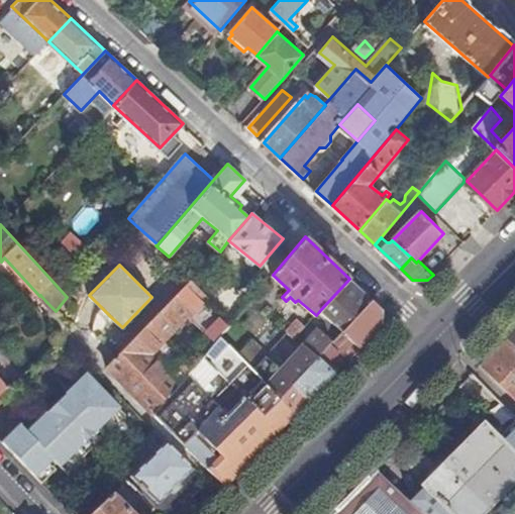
[(372,300),(349,279),(321,309),(343,330),(372,300)]
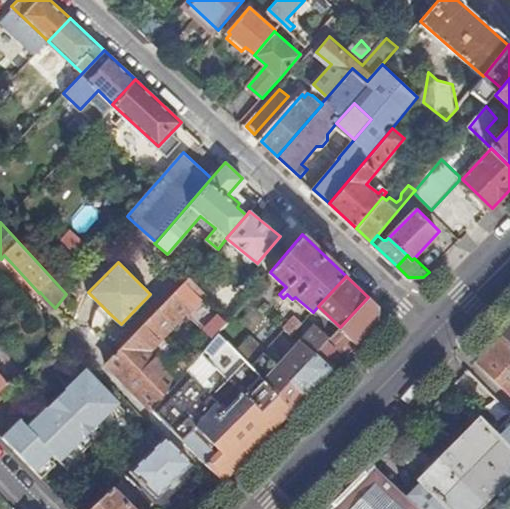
[(201,293),(187,279),(106,362),(153,410),(177,381),(219,332),(230,319),(201,296),(201,293)]
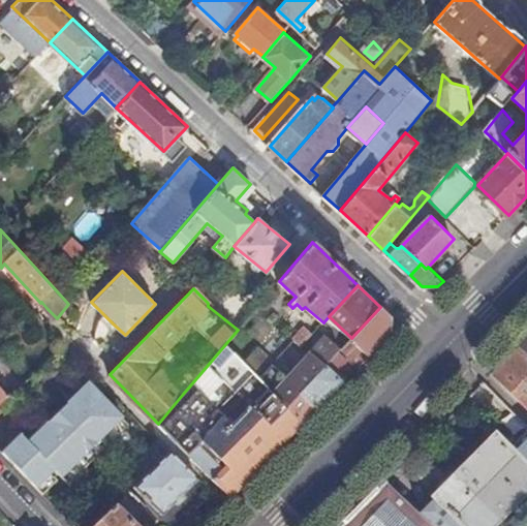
[(36,307),(32,310),(37,315),(39,314),(41,312),(36,307)]
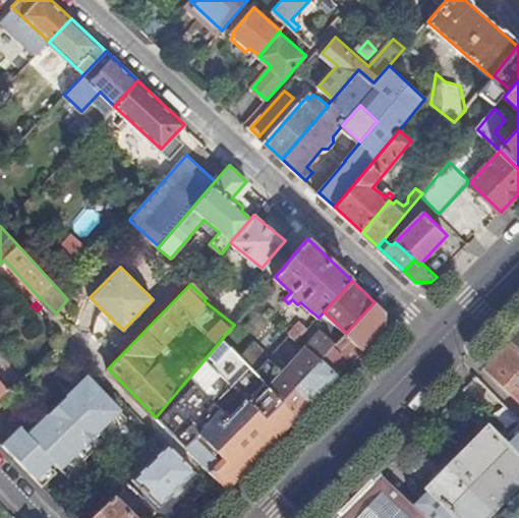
[(386,312),(375,302),(346,333),(346,334),(347,335),(344,339),(353,347),(359,354),(386,328),(386,312)]
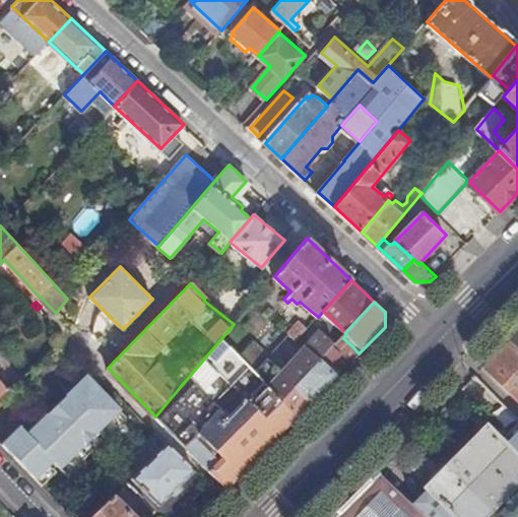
[(31,305),(25,310),(30,315),(37,310),(31,305)]
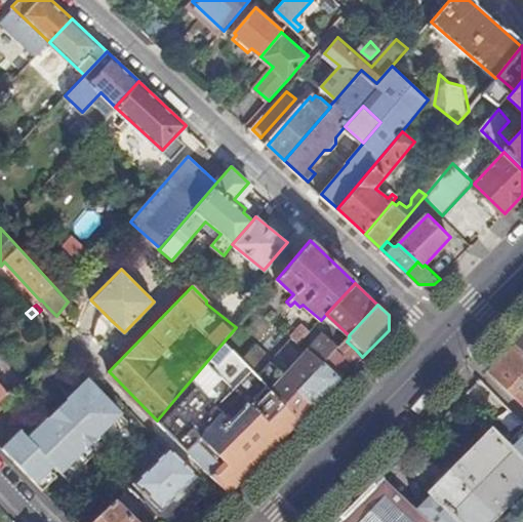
[(311,330),(303,323),(290,335),(298,343),(311,330)]
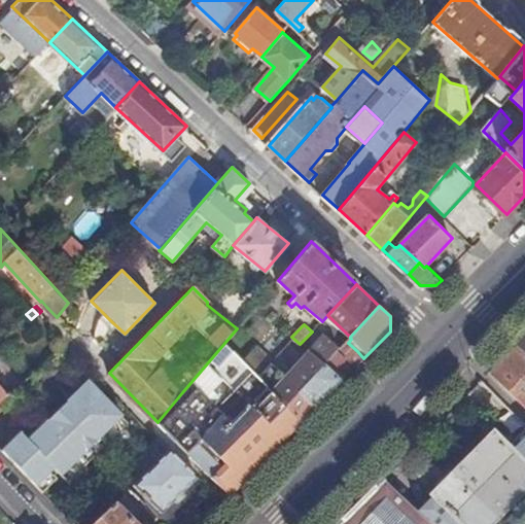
[(271,359),(256,374),(275,391),(274,393),(302,420),(314,408),(298,390),(324,363),(328,360),(339,349),(340,347),(323,332),(285,373),(271,359)]
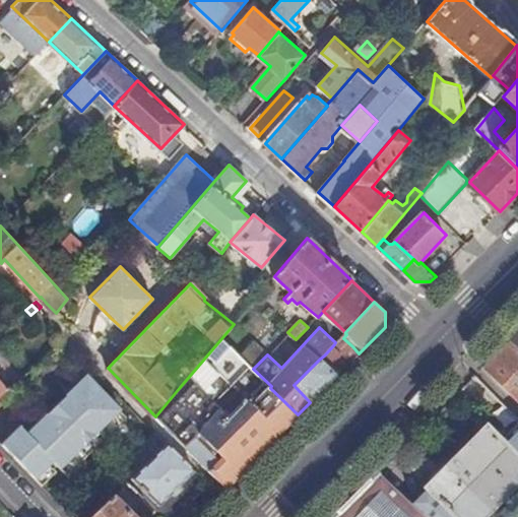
[(517,330),(509,340),(517,349),(517,356),(517,330)]
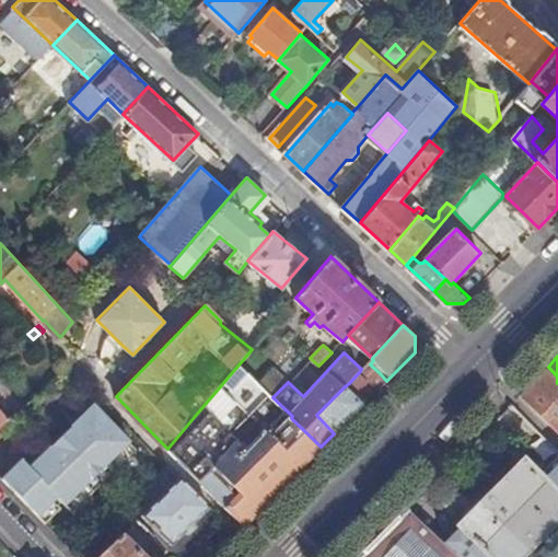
[(240,363),(194,417),(167,449),(200,480),(235,439),(244,447),(221,473),(258,510),(321,447),(291,418),(292,416),(272,397),(258,382),(240,363)]
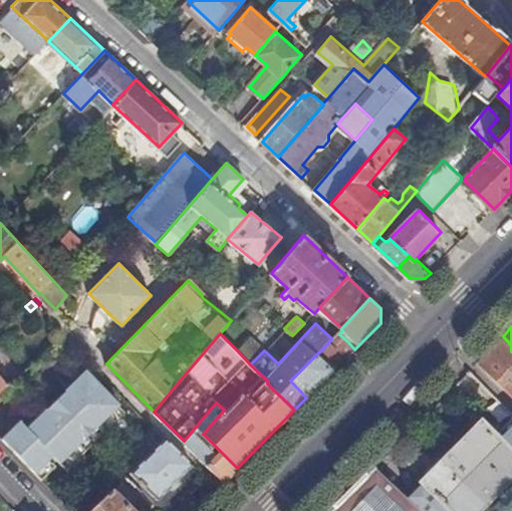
[(477,356),(481,359),(502,338),(498,334),(477,356)]
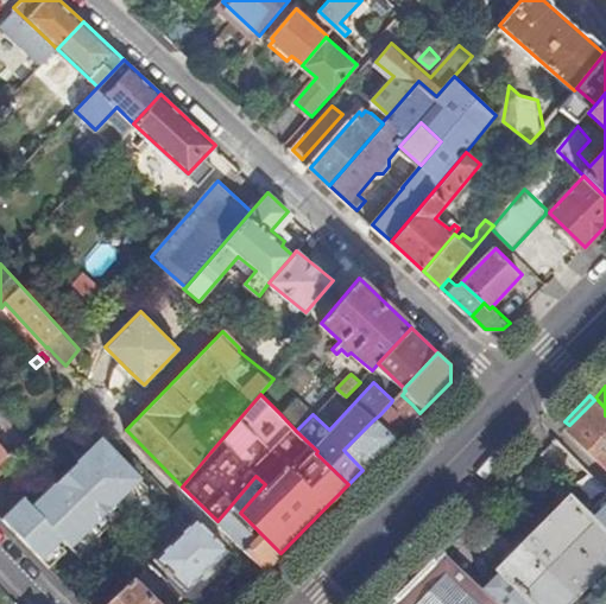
[(569,425),(566,427),(605,466),(605,415),(605,408),(595,398),(594,400),(569,425)]
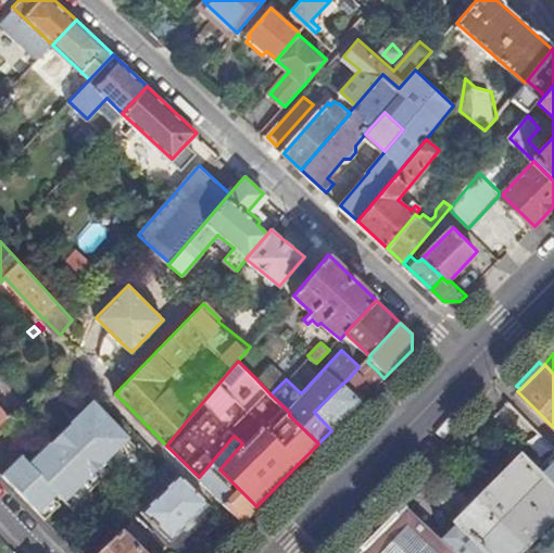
[(269,365),(256,379),(271,394),(285,380),(269,365)]
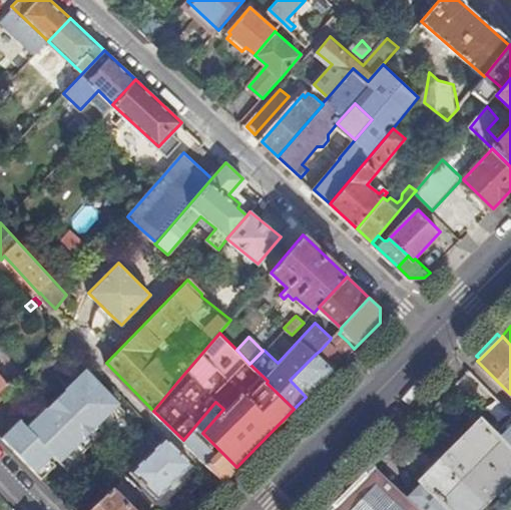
[(330,340),(320,351),(337,366),(347,356),(340,351),(330,340)]
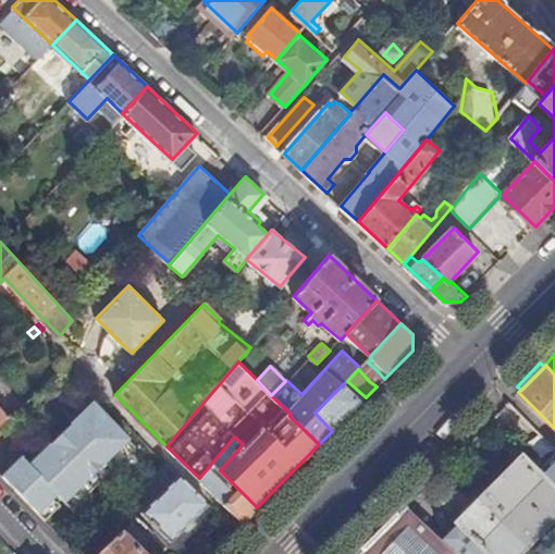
[(378,371),(373,377),(380,383),(384,379),(378,371)]
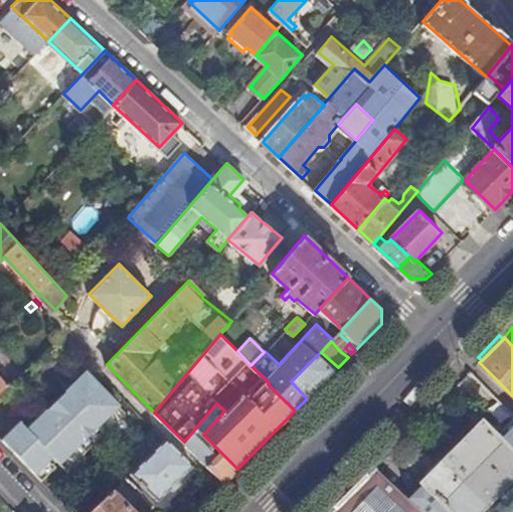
[(351,354),(345,348),(341,352),(348,357),(351,354)]
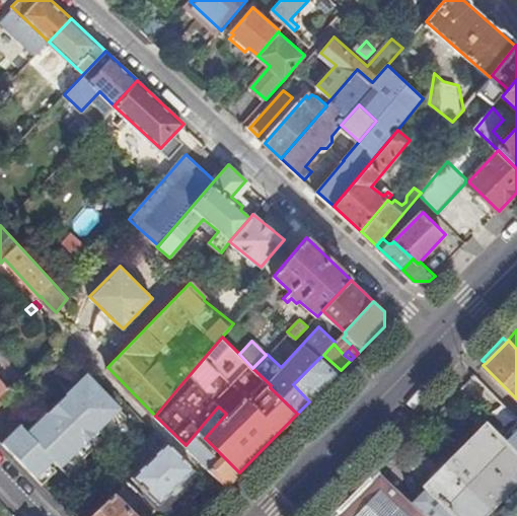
[(319,358),(293,384),(309,401),(337,375),(319,358)]
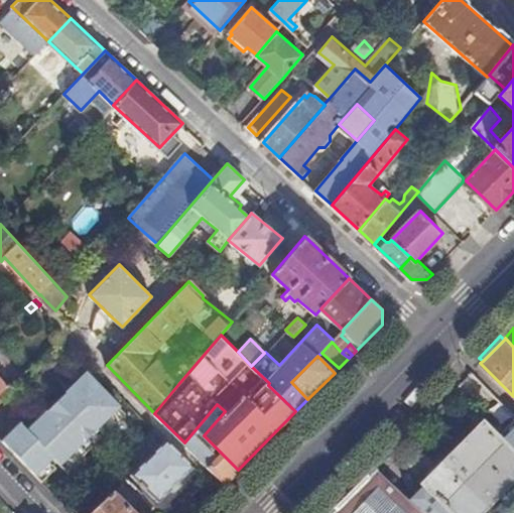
[(57,400),(37,420),(44,426),(35,435),(32,432),(23,441),(12,430),(3,439),(36,473),(51,459),(54,455),(61,463),(66,459),(98,426),(105,420),(119,405),(86,372),(76,382),(83,388),(73,398),(63,407),(57,400)]
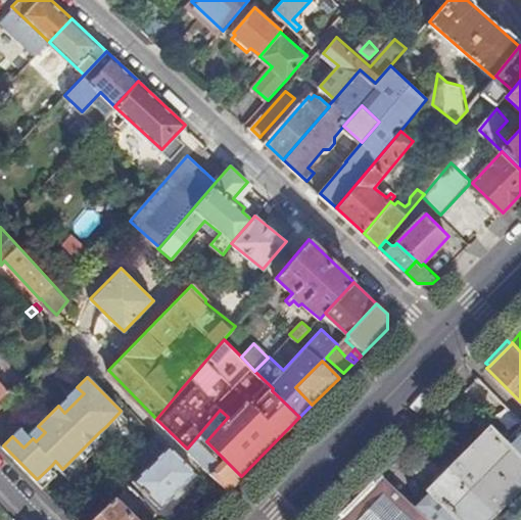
[(84,393),(77,387),(67,396),(74,404),(84,393)]
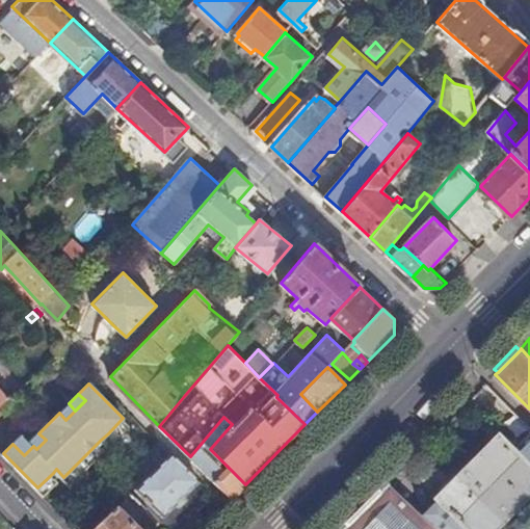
[(75,411),(69,403),(59,413),(65,420),(75,411)]
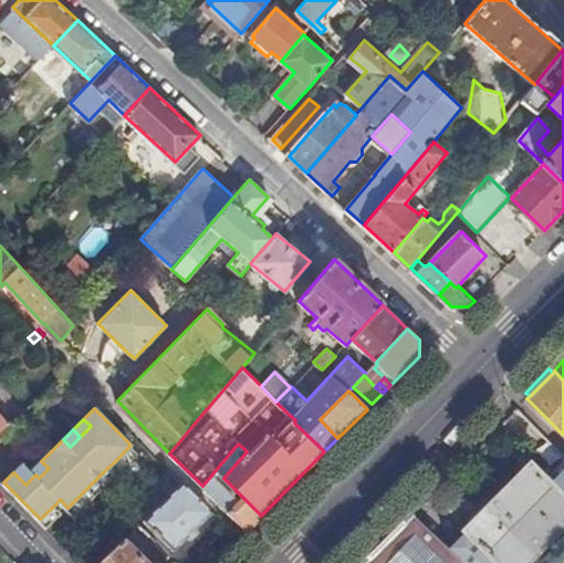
[(547,438),(536,448),(550,464),(561,455),(547,438)]
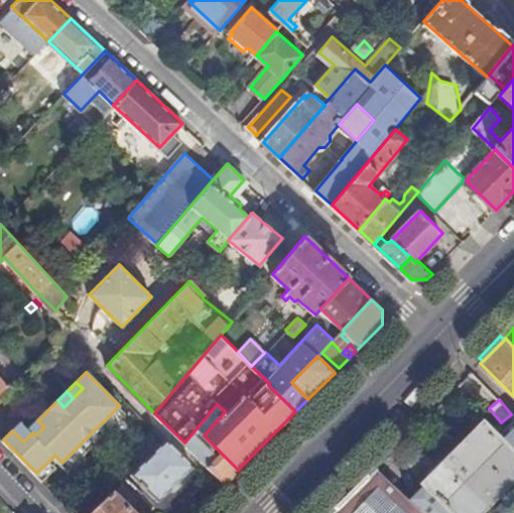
[(225,411),(217,404),(184,442),(201,460),(210,450),(234,474),(238,470),(204,435),(225,411)]
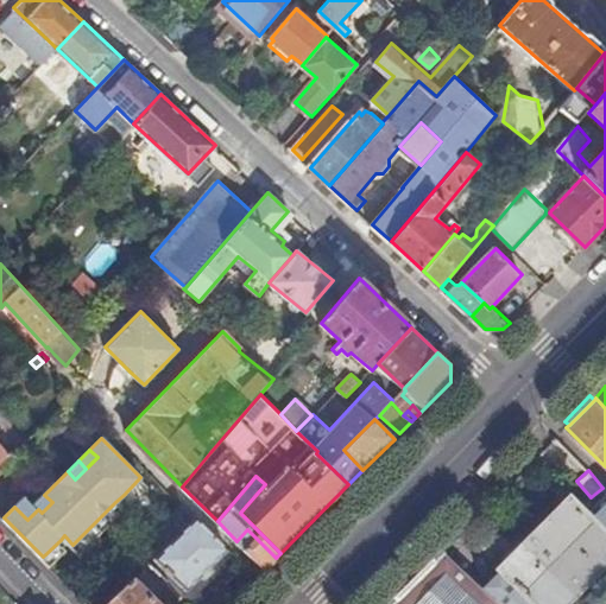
[(591,509),(589,510),(605,525),(605,494),(591,509)]
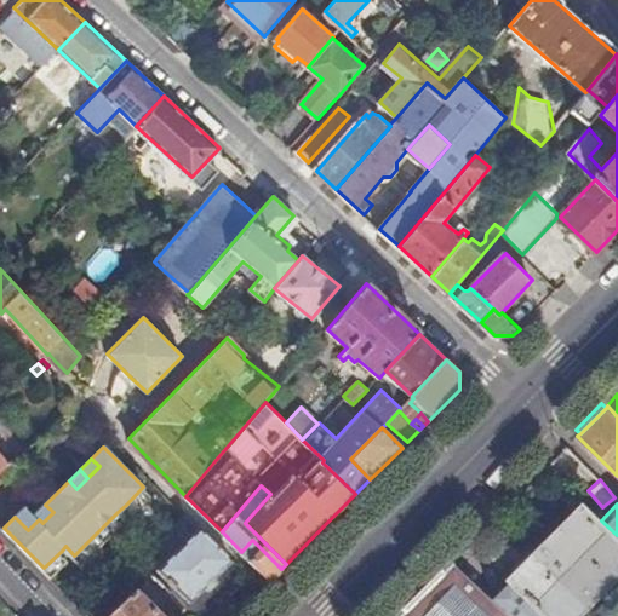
[(53,512),(45,505),(34,514),(39,519),(43,523),(53,512)]
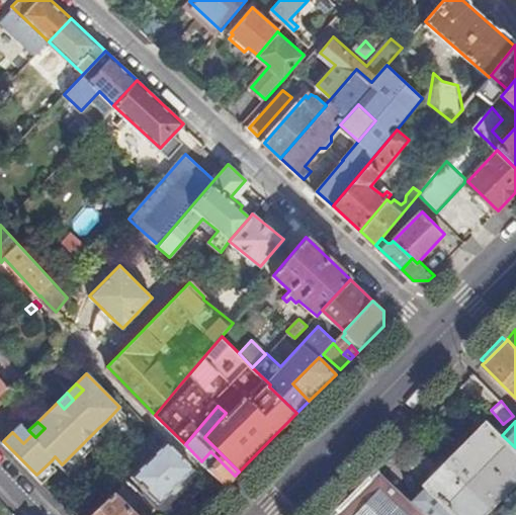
[(21,423),(12,432),(23,443),(32,434),(28,430),(21,423)]
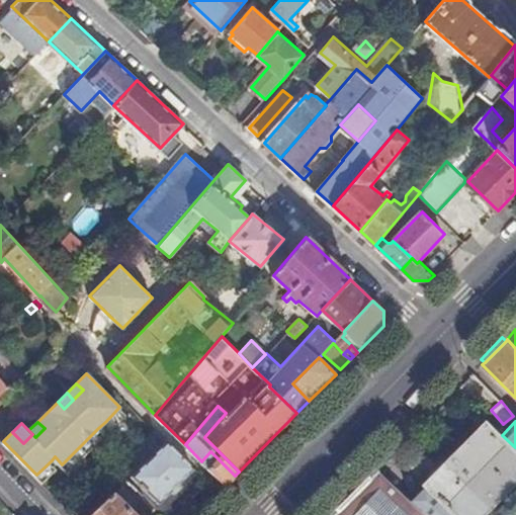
[(424,486),(424,487),(410,502),(424,514),(473,514),(515,471),(515,455),(484,424),(453,456),(450,454),(447,459),(441,463),(443,465),(424,486)]
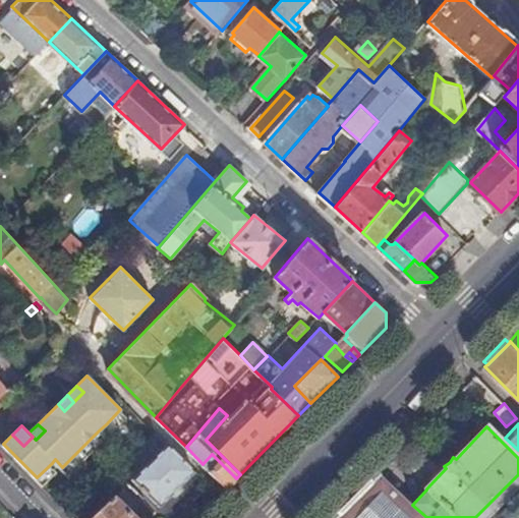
[(169,443),(158,433),(133,456),(145,467),(169,443)]
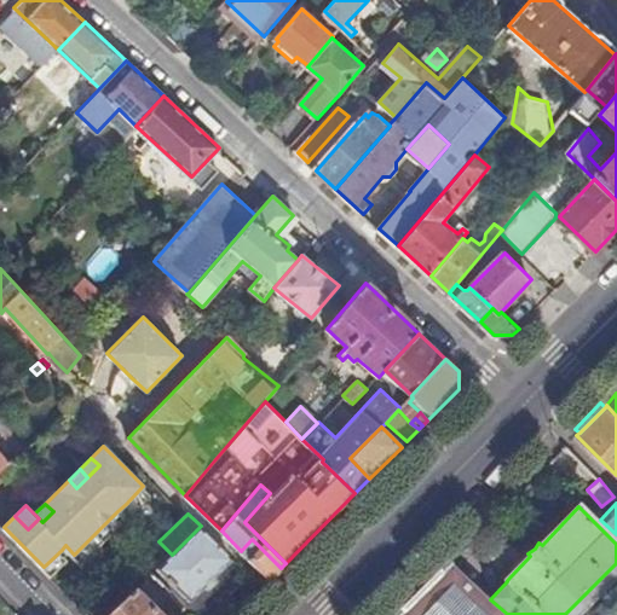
[(159,568),(191,599),(234,560),(201,526),(172,555),(159,568)]
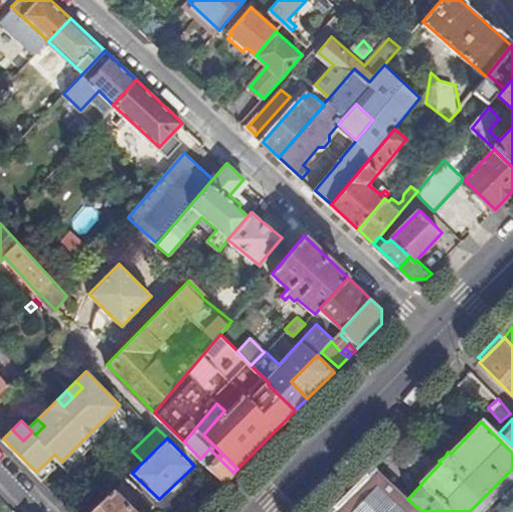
[(209,449),(200,459),(224,482),(230,476),(233,473),(209,449)]
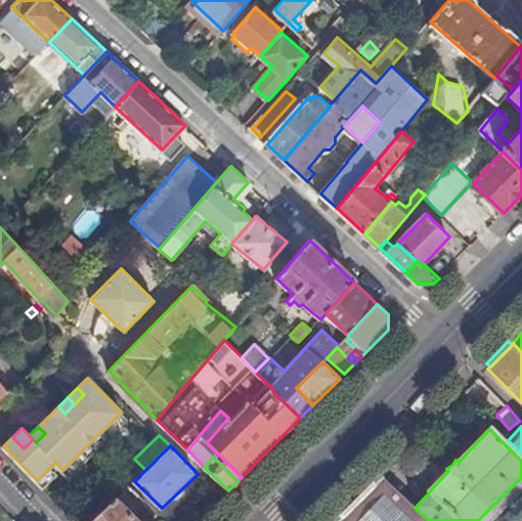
[(336,520),(429,520),(415,508),(381,476),(336,520)]
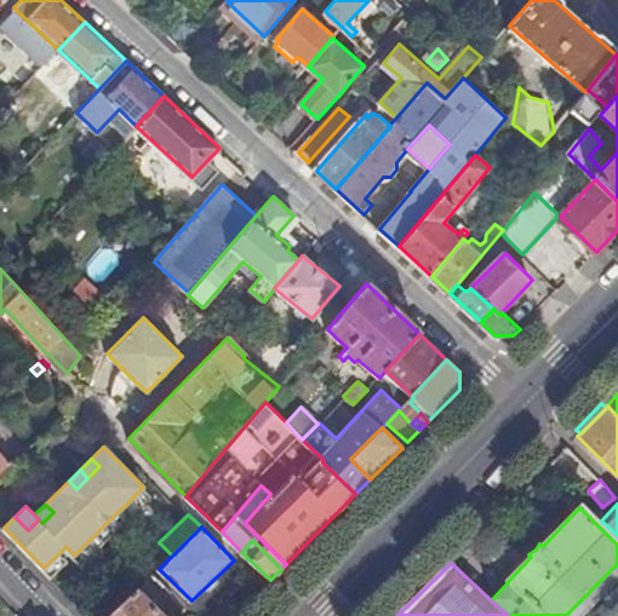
[(158,615),(153,611),(173,592),(155,573),(135,593),(135,592),(108,615),(158,615)]
